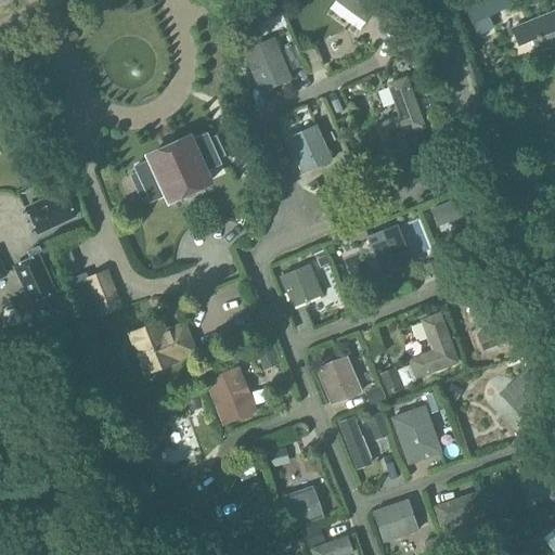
[(338,0),(332,9),(364,31),(385,0),(338,0)]
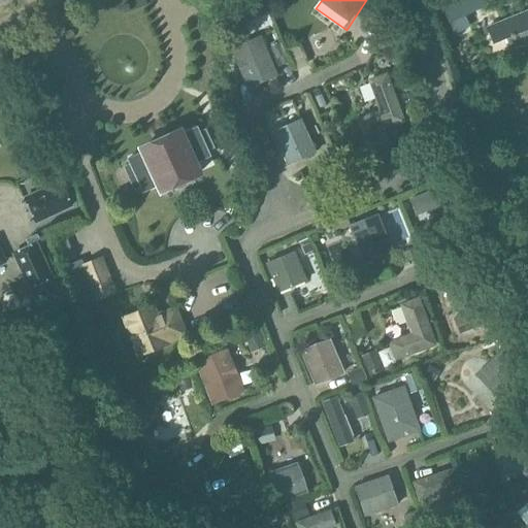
[(454,17),(473,7),(469,0),(450,0),(447,2),(454,17)]
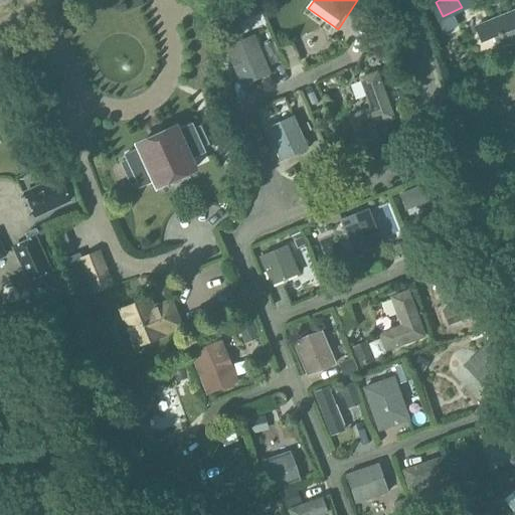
[(514,9),(486,21),(473,26),(480,43),(494,37),(498,48),(514,40),(514,9)]
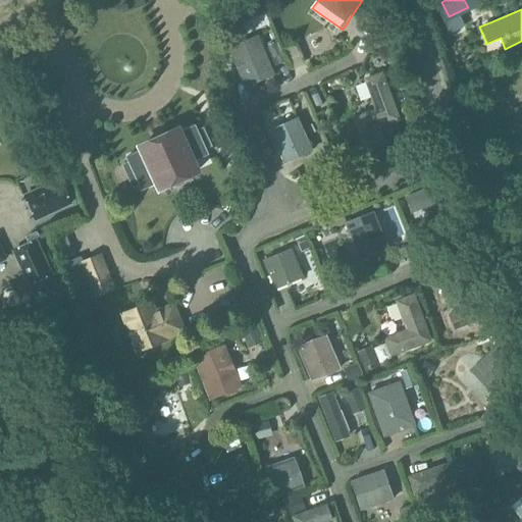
[(306,27),(333,47),(341,37),(313,16),(306,27)]
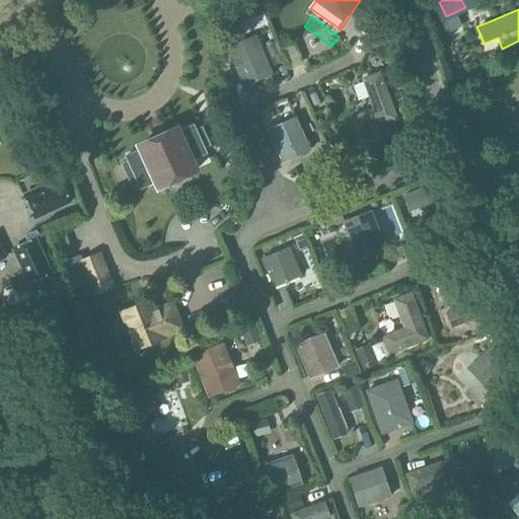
[(274,75),(257,36),(228,49),(244,87),(274,75)]
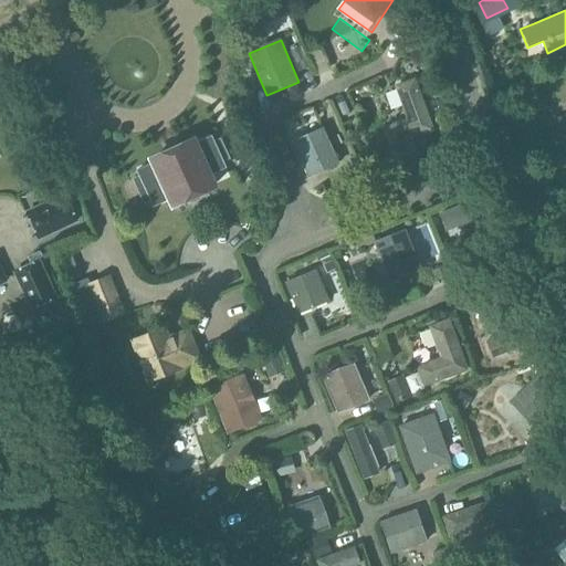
[(436,133),(415,80),(395,87),(408,118),(383,128),(391,149),(436,133)]
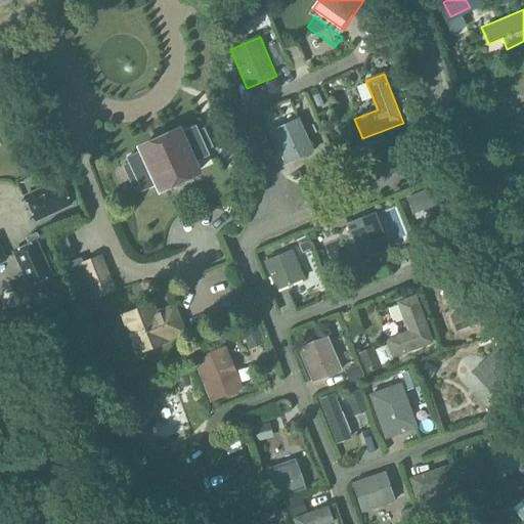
[(314,153),(300,119),(271,131),(286,165),(314,153)]
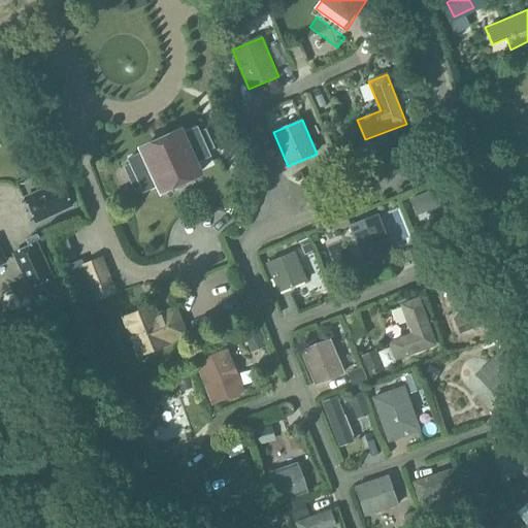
[(182,134),(179,132),(142,150),(143,152),(127,159),(130,165),(124,167),(134,190),(140,187),(142,193),(159,186),(161,191),(199,173),(195,164),(210,157),(207,151),(213,149),(205,130),(199,133),(197,127),(182,134)]
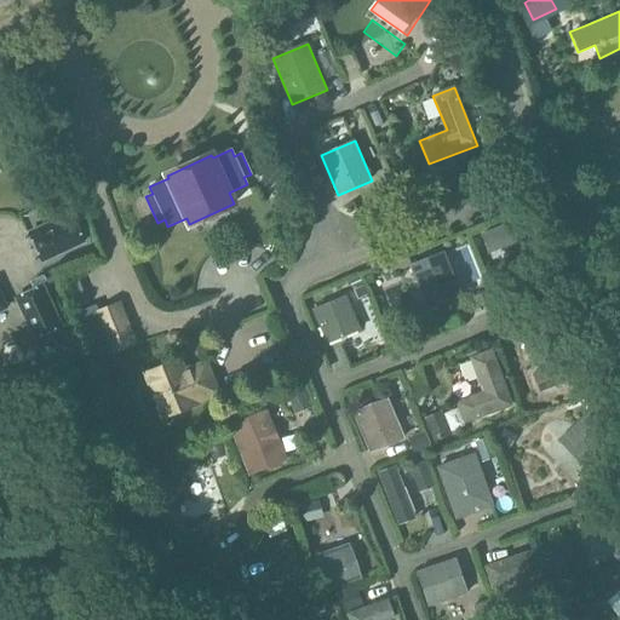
[(29,233),(42,262),(82,242),(70,214),(29,233)]
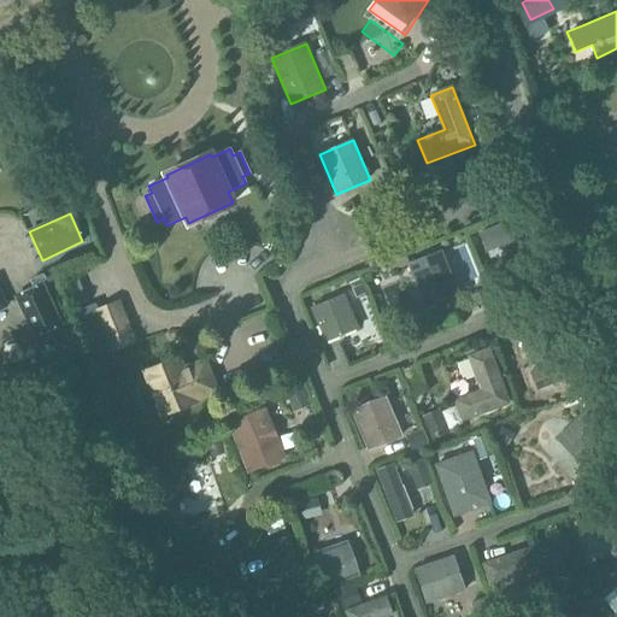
[(529,216),(480,234),(487,253),(517,242),(527,274),(546,266),(529,216)]
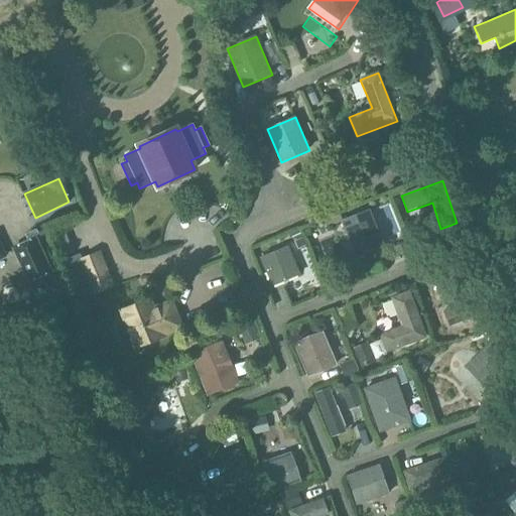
[(384,245),(370,210),(341,221),(355,256),(384,245)]
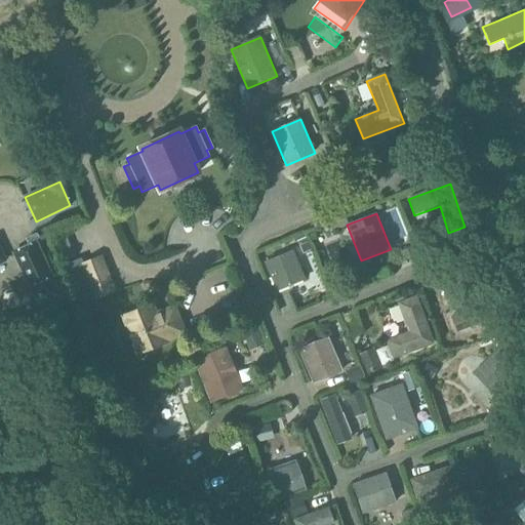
[(35,242),(12,252),(28,286),(50,276),(35,242)]
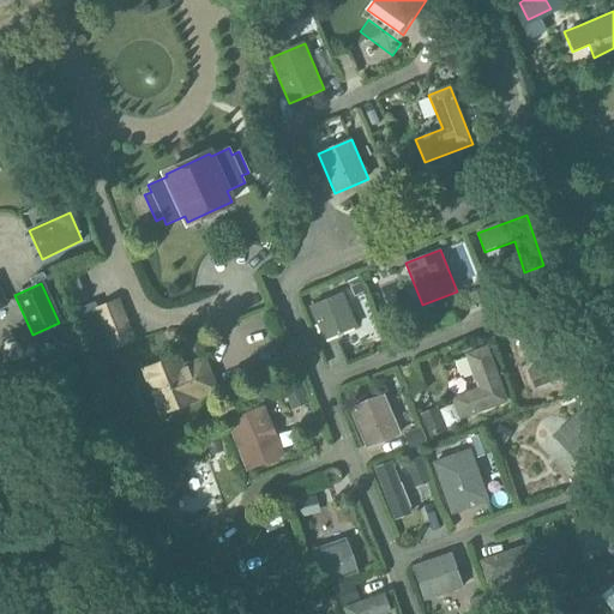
[(359,327),(344,293),(311,307),(325,342),(359,327)]
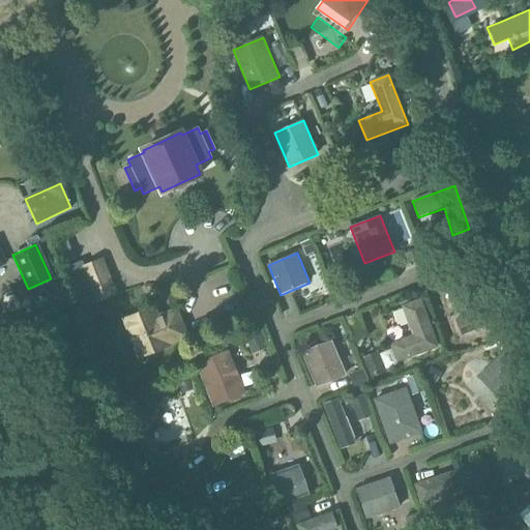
[(101,259),(82,267),(95,301),(116,293),(101,259)]
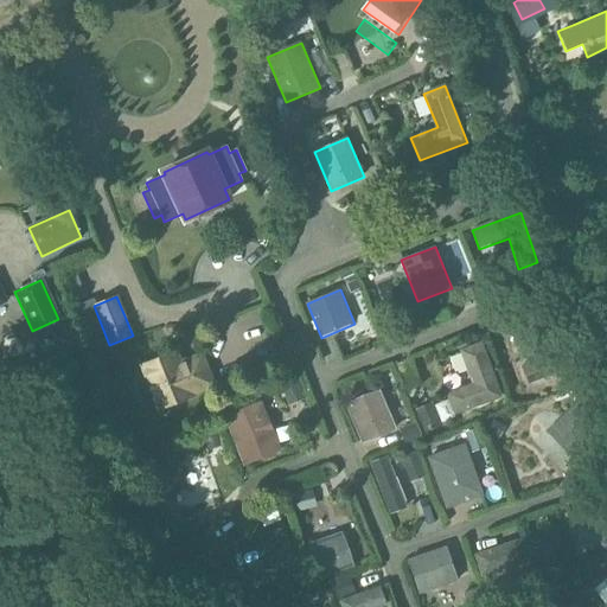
[(564,371),(545,321),(528,328),(540,360),(521,366),(528,385),(564,371)]
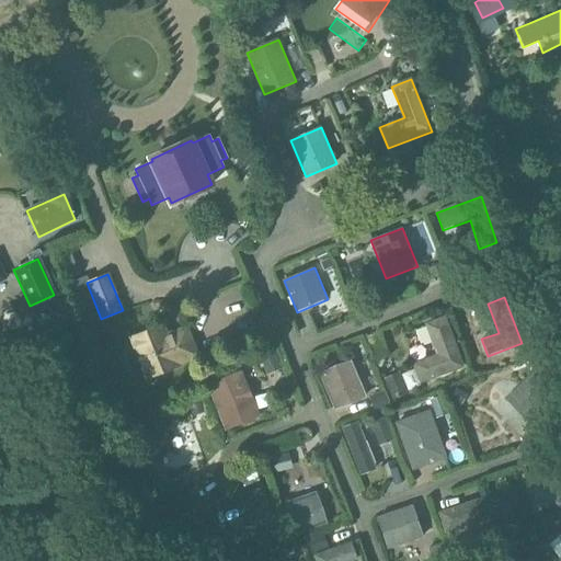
[(462,370),(447,317),(426,323),(436,356),(412,364),(419,384),(462,370)]
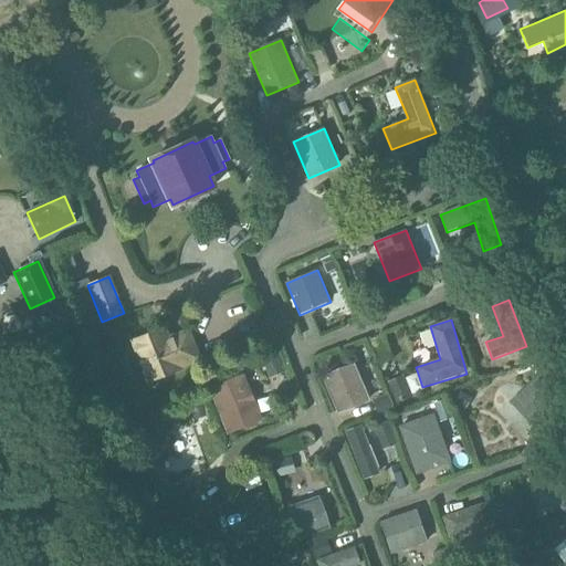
[(168,338),(165,329),(133,342),(148,381),(180,369),(179,366),(198,358),(188,331),(168,338)]
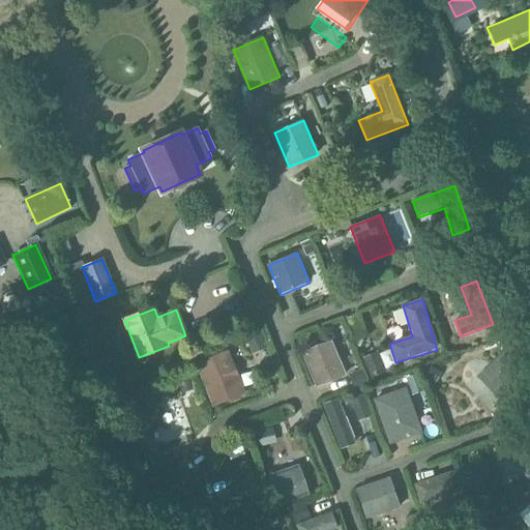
[(377,328),(382,340),(394,333),(389,322),(377,328)]
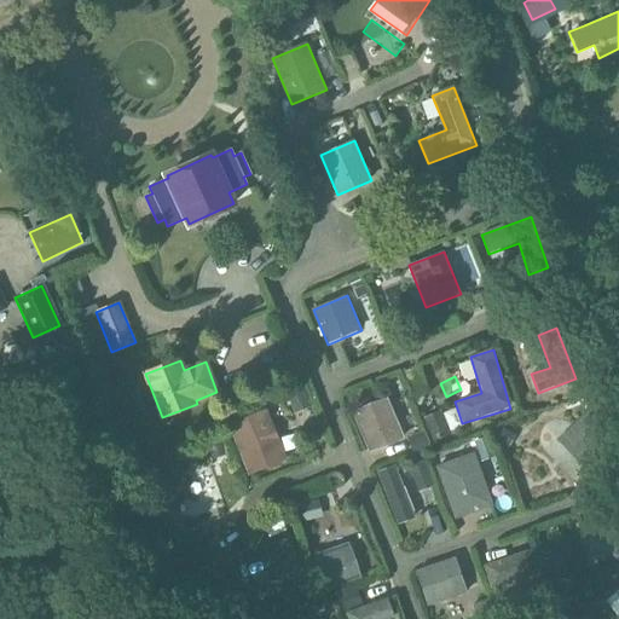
[(557,440),(583,467),(613,438),(600,423),(617,406),(606,395),(557,440)]
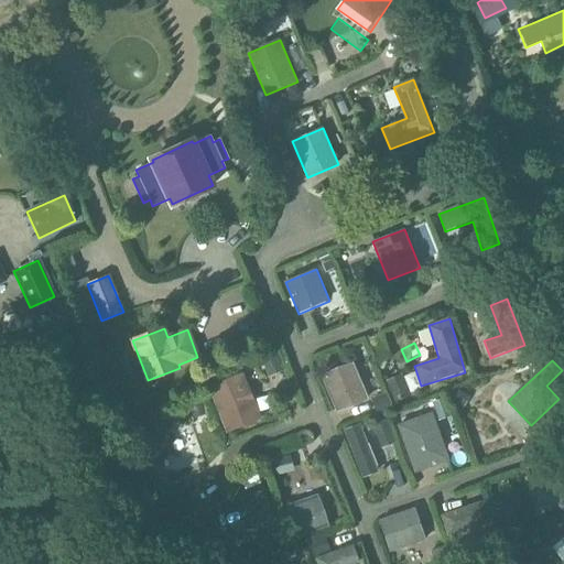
[(322,377),(337,413),(370,399),(355,362),(322,377)]
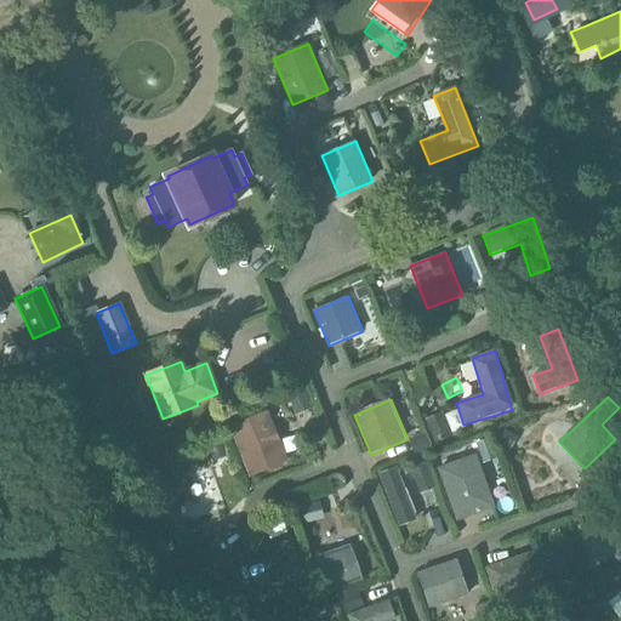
[(231,426),(250,478),(289,463),(268,411),(231,426)]
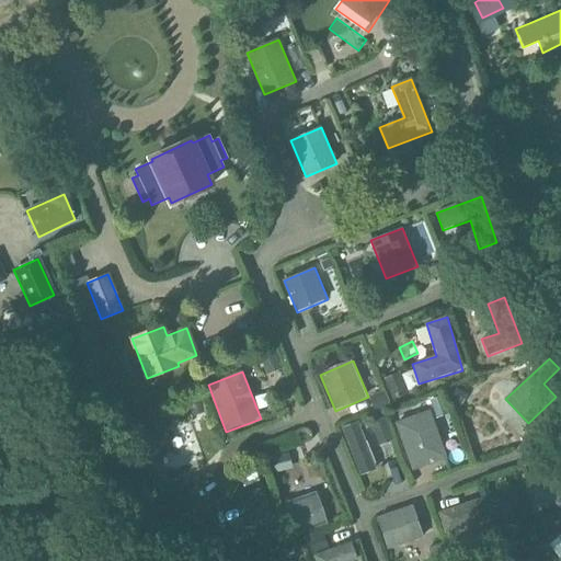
[(378,393),(381,409),(396,405),(392,390),(378,393)]
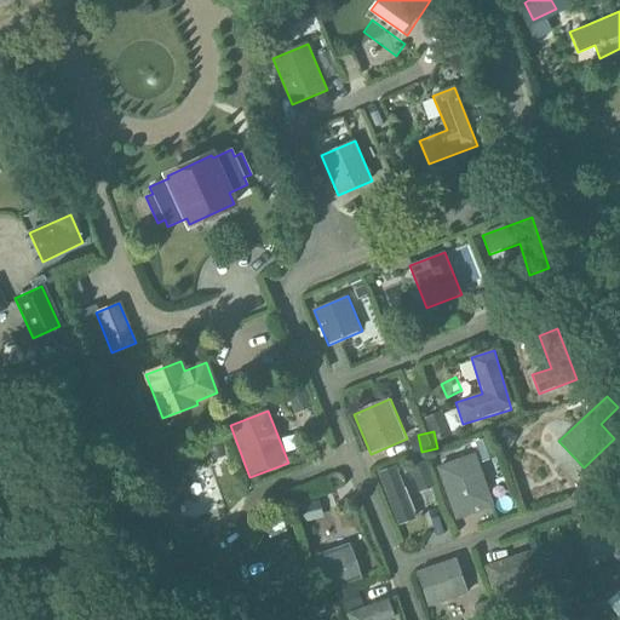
[(495,507),(477,454),(438,468),(458,521),(495,507)]
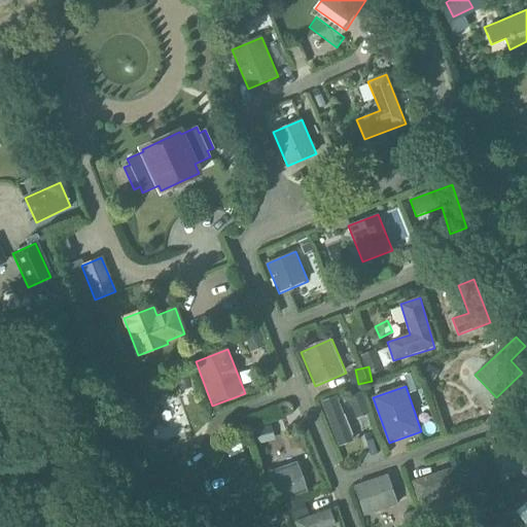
[(126,405),(138,434),(166,423),(153,393),(126,405)]
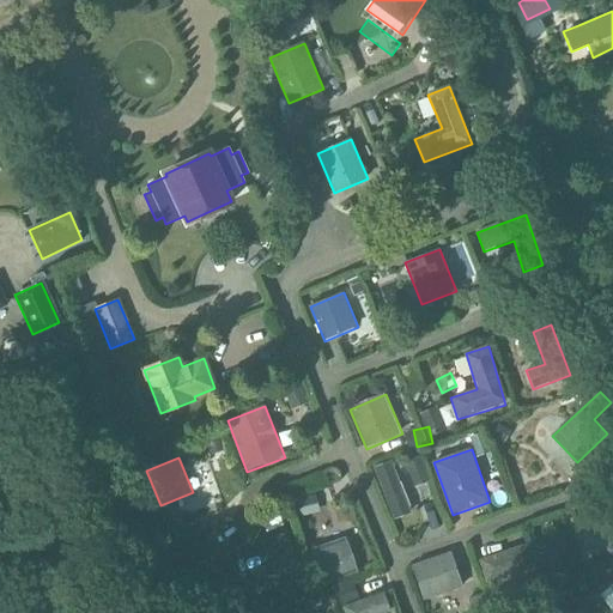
[(321,587),(357,574),(346,539),(309,551),(321,587)]
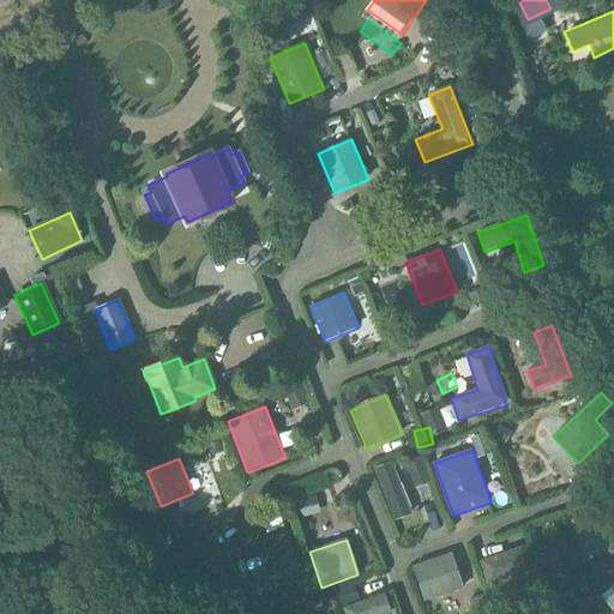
[(549,603),(530,545),(481,560),(489,584),(515,576),(527,611),(549,603)]
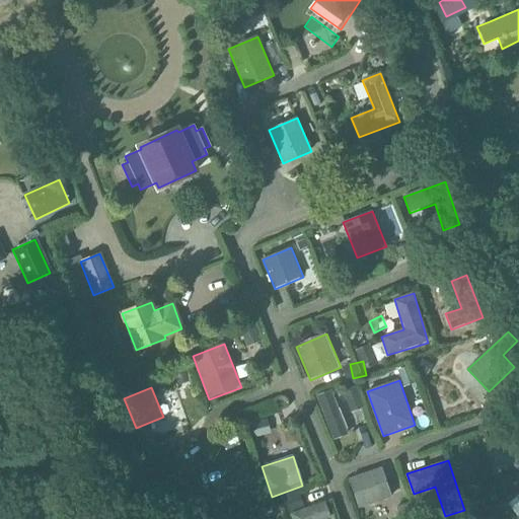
[(383,468),(349,479),(359,509),(392,498),(383,468)]
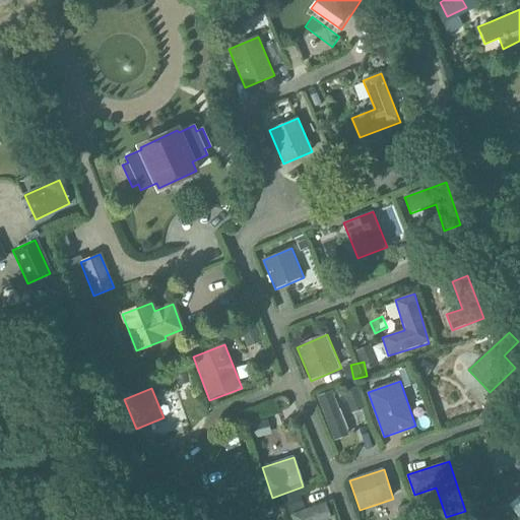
[(291,515),(293,519),(329,519),(332,519),(326,503),(291,515)]
